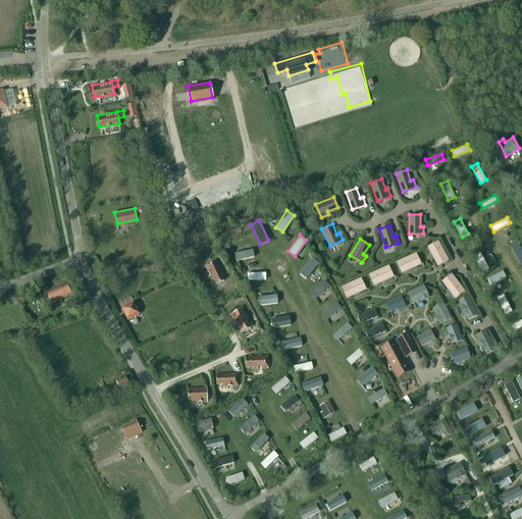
[(437,265),(449,259),(438,239),(427,245),(437,265)]
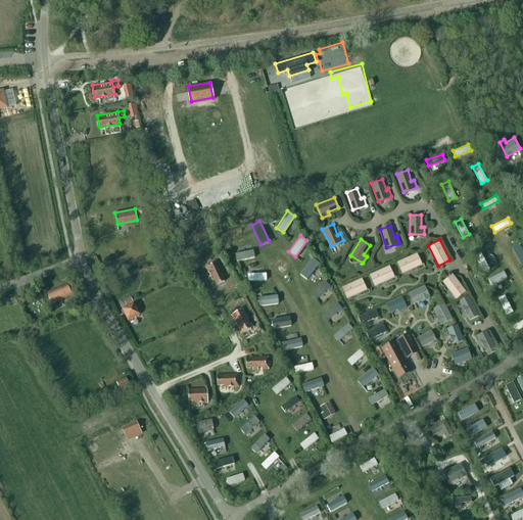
[(522,261),(522,251),(518,243),(512,246),(521,263),(522,261)]
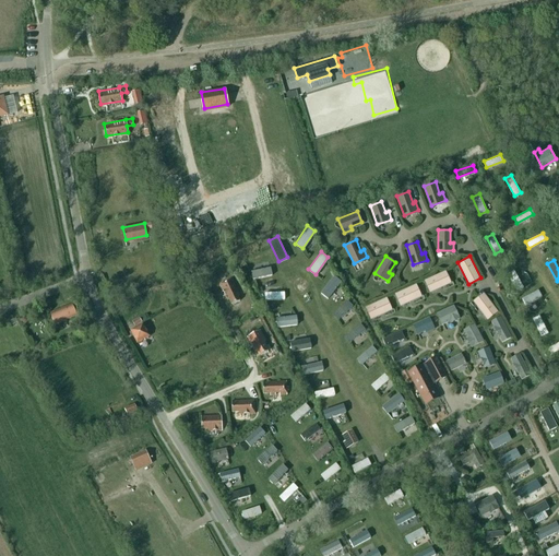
[(273,273),(271,265),(251,270),(252,278),(273,273)]
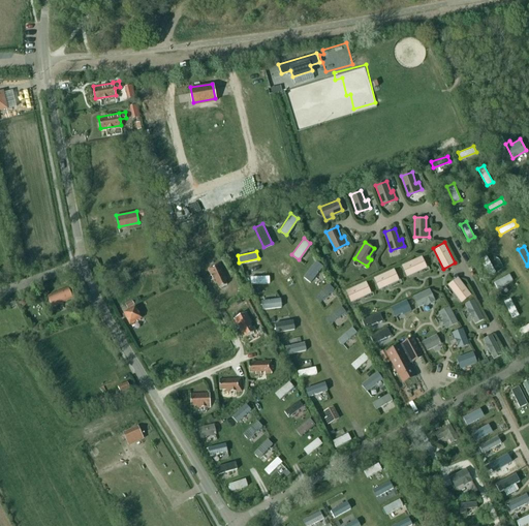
[(427,267),(422,254),(401,264),(406,276),(427,267)]
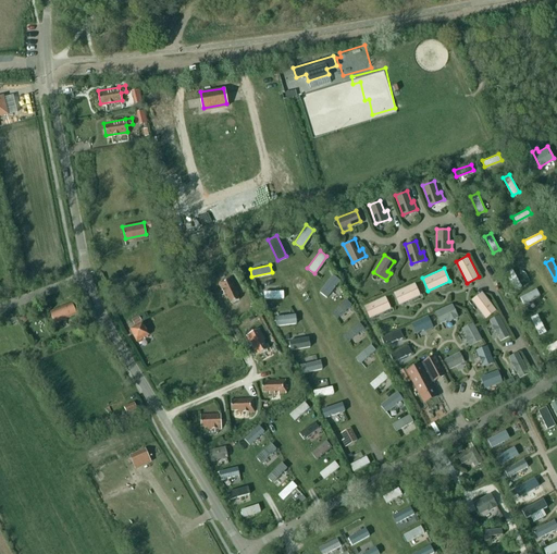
[(515,288),(521,285),(512,268),(506,271),(515,288)]
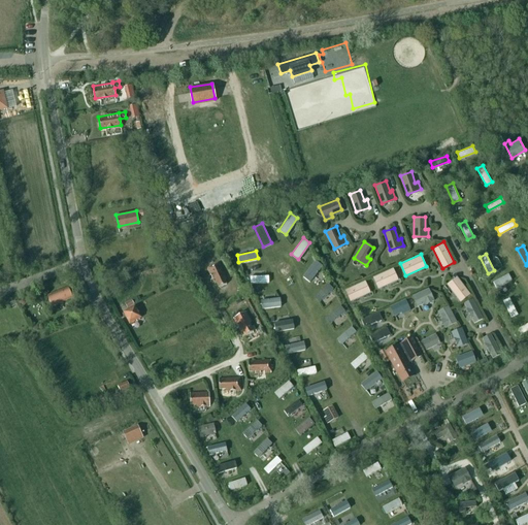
[(309,281),(322,264),(315,259),(302,275),(309,281)]
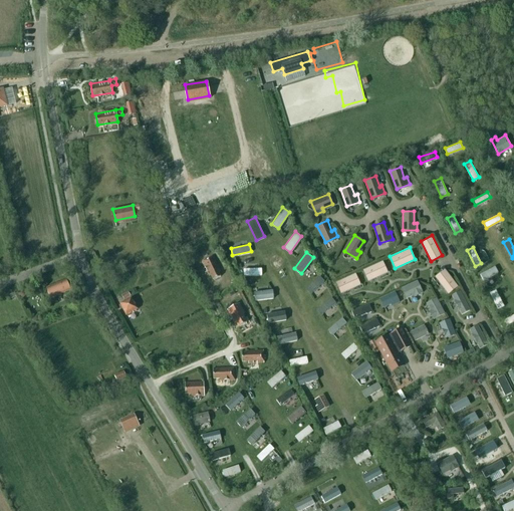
[(213,278),(220,275),(218,270),(220,269),(213,254),(202,259),(209,274),(211,273),(213,278)]
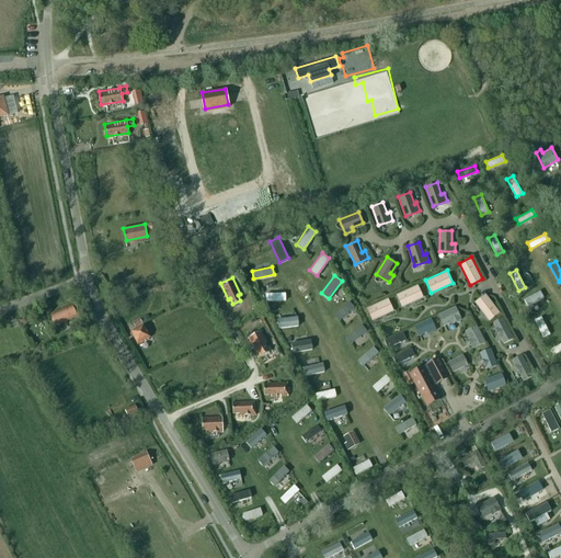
[(423,296),(418,284),(396,294),(401,306),(423,296)]
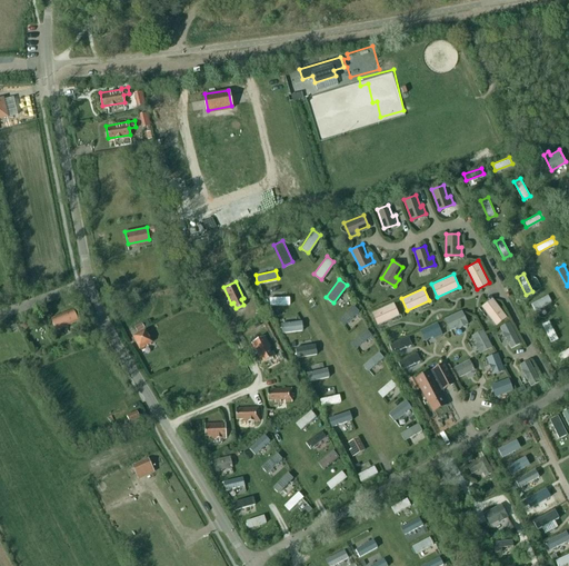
[(535,309),(551,300),(548,294),(531,303),(535,309)]
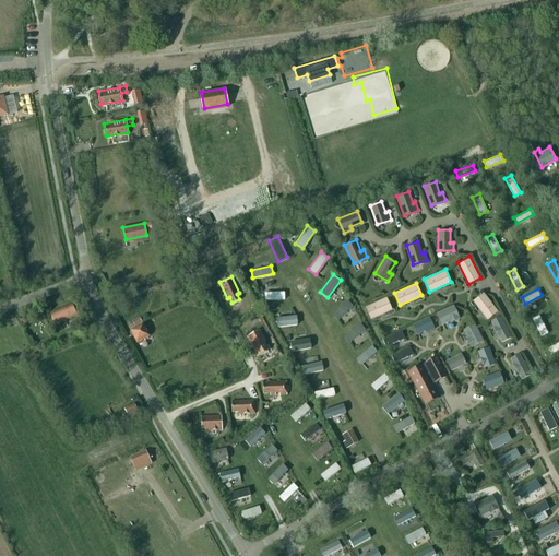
[(487,319),(498,310),(484,292),(473,299),(487,319)]
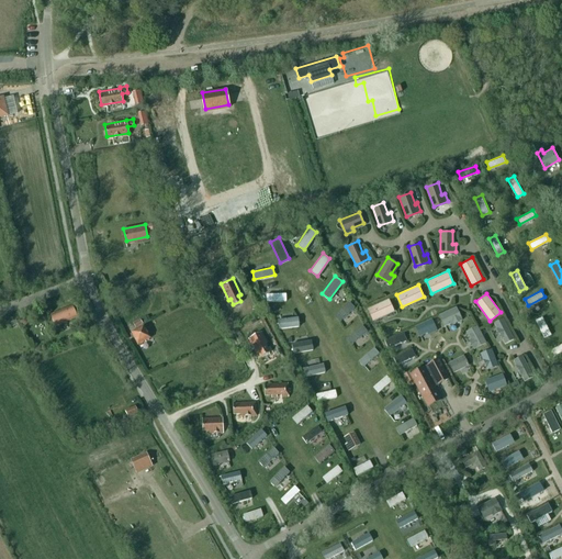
[(394,311),(389,298),(367,308),(372,321),(394,311)]
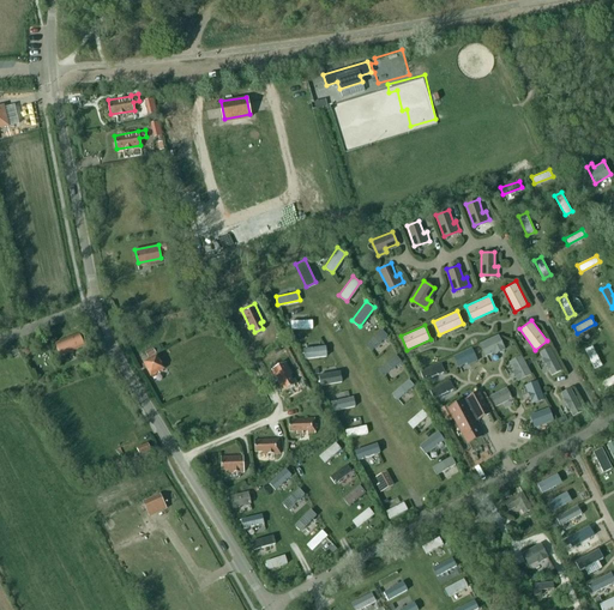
[(371,350),(387,334),(381,327),(363,344),(371,350)]
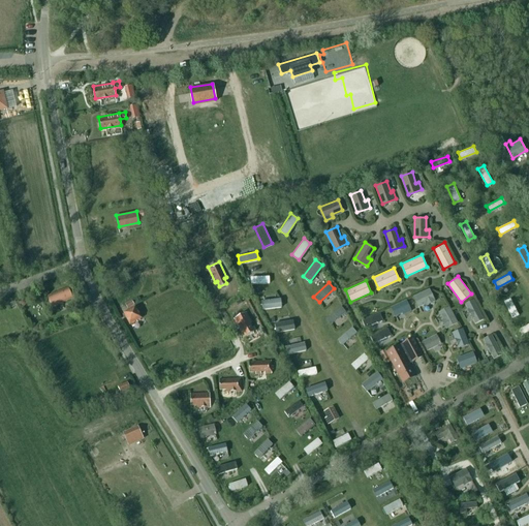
[(72,297),(68,286),(48,295),(52,305),(72,297)]
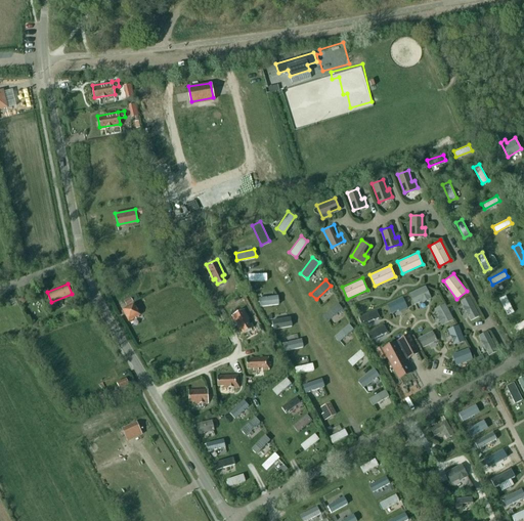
[(425,286),(409,293),(415,302),(422,299),(423,300),(430,297),(425,286)]
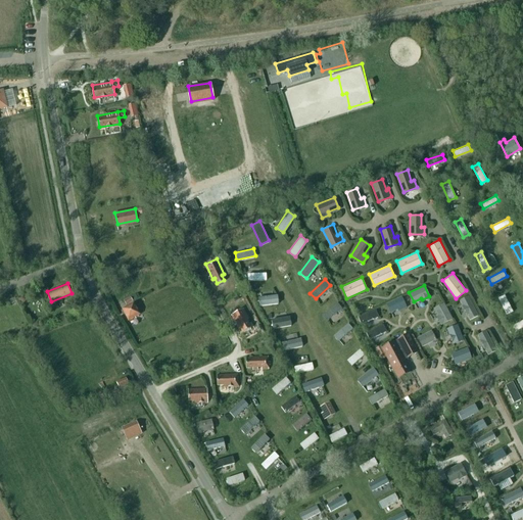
[(138,296),(135,292),(124,299),(126,303),(138,296)]
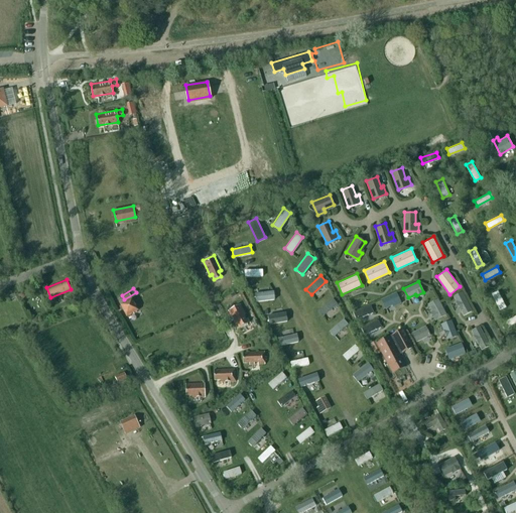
[(27,293),(23,289),(17,293),(22,298),(27,293)]
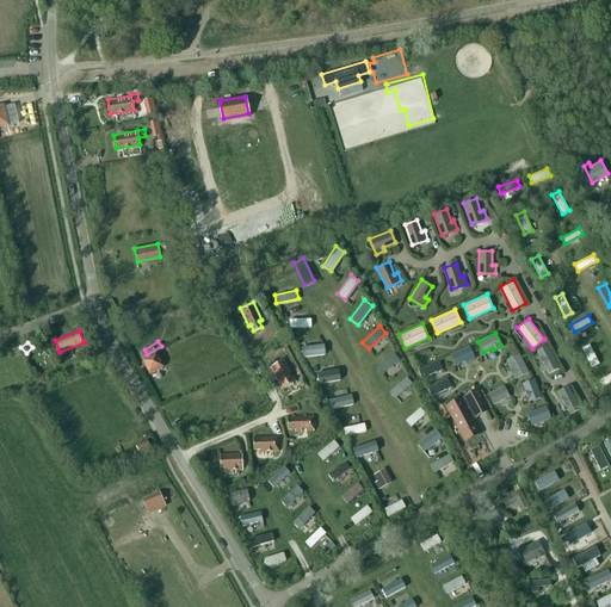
[(326,353),(326,342),(302,345),(303,355),(326,353)]
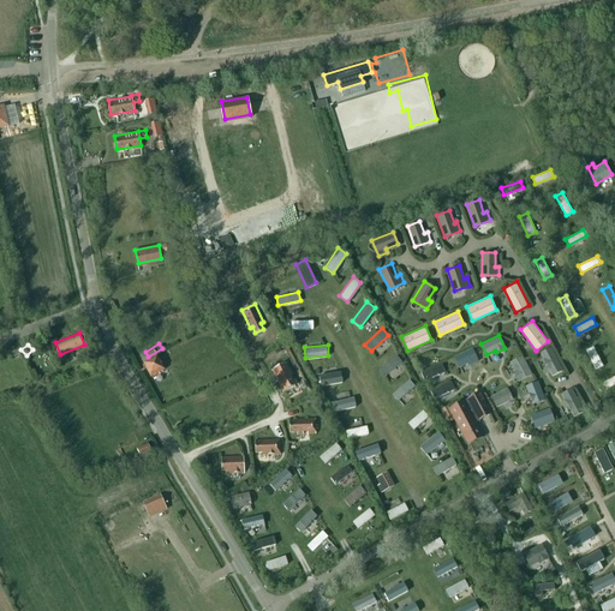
[(596,369),(603,365),(593,345),(586,348),(596,369)]
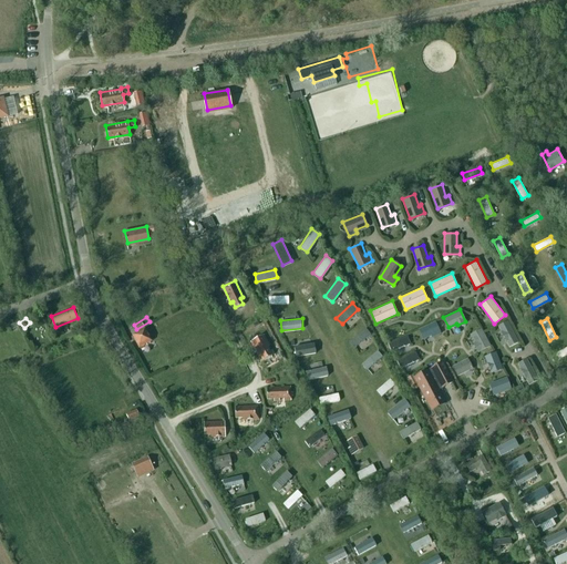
[(518,340),(507,319),(497,325),(508,346),(518,340)]
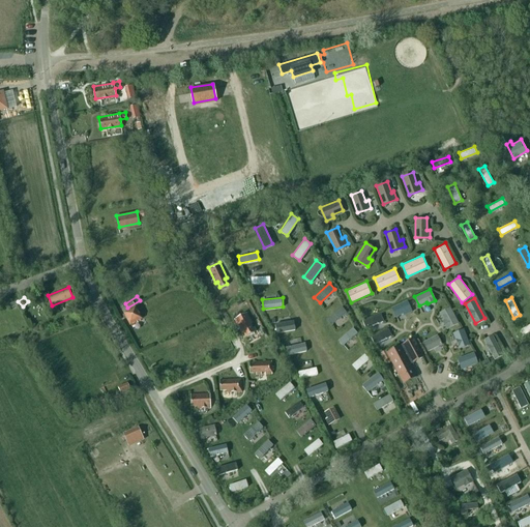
[(406,299),(391,305),(395,315),(410,309),(406,299)]
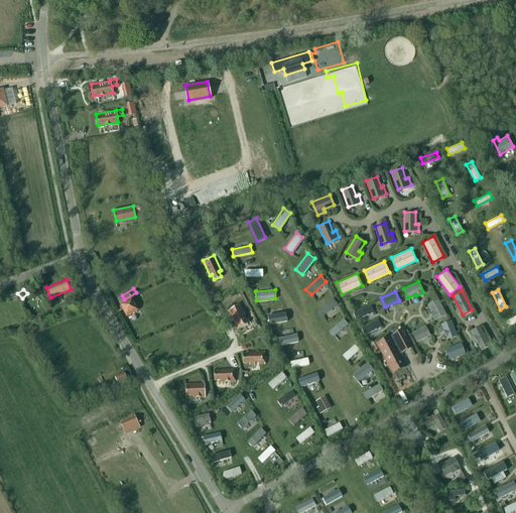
[(126,314),(138,308),(132,297),(120,303),(126,314)]
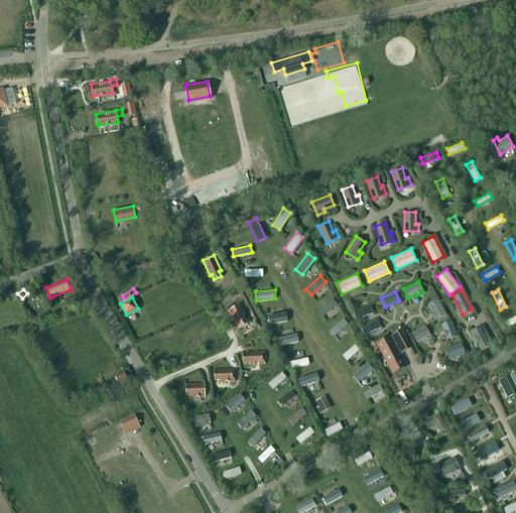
[(321,315),(337,303),(333,297),(317,309),(321,315)]
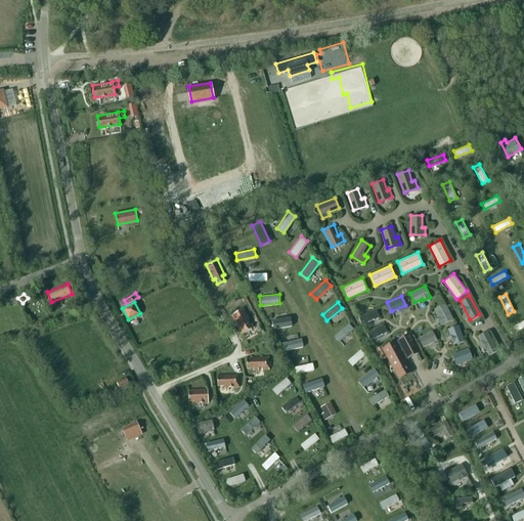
[(444,303),(435,308),(439,315),(437,316),(441,323),(452,317),(444,303)]
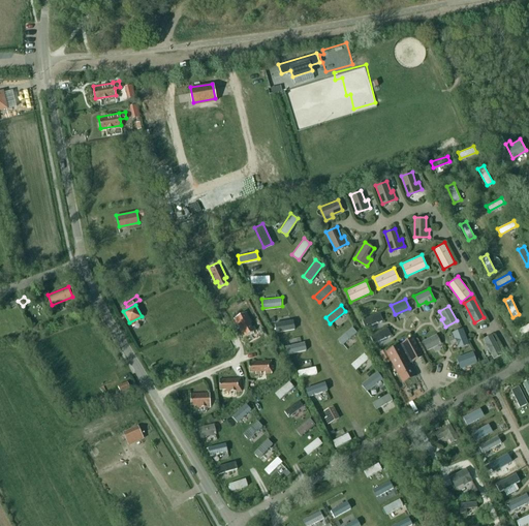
[(246,310),(234,316),(241,331),(243,330),(245,335),(253,330),(249,321),(251,320),(246,310)]
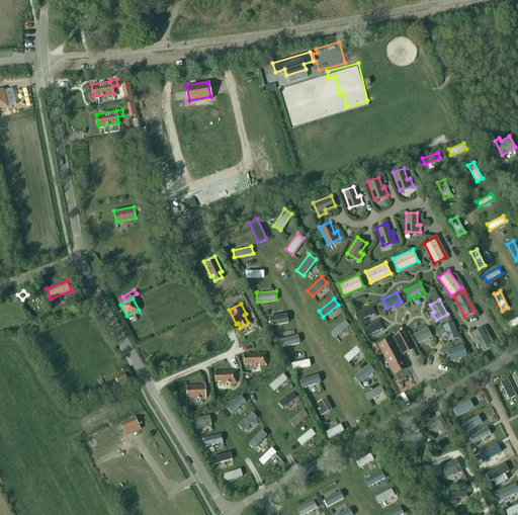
[(374,313),(372,306),(354,313),(356,320),(374,313)]
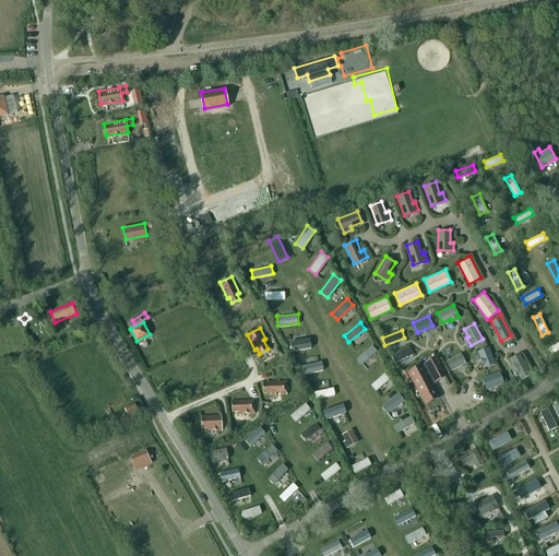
[(293,351),(312,347),(310,338),(290,341),(293,351)]
